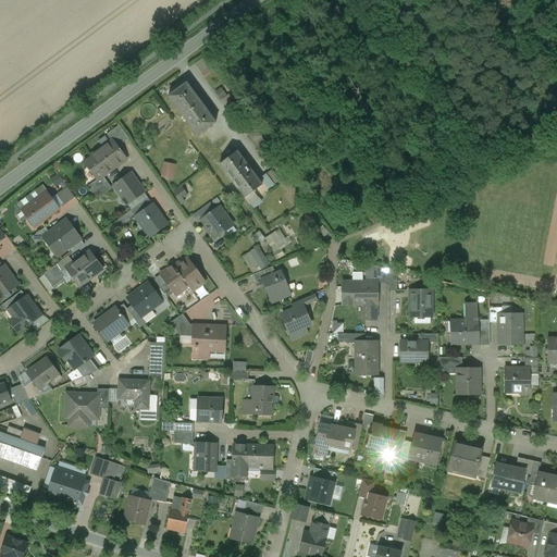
[(206,58),(197,64),(206,76),(214,70),(206,58)]
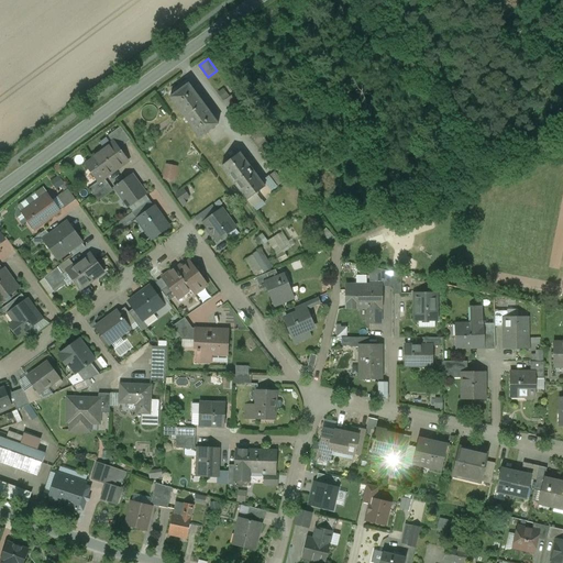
[(209,111),(198,97),(198,96),(188,84),(170,97),(179,110),(179,109),(191,124),(190,125),(200,138),(219,124),(209,111)]
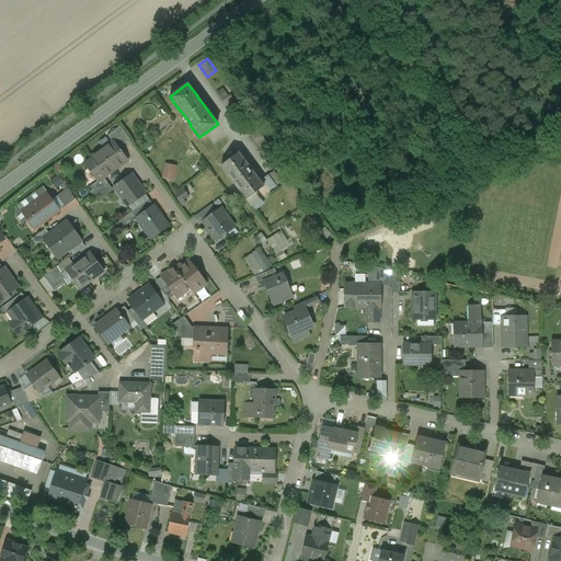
[(243,117),(236,124),(240,129),(249,123),(243,117)]
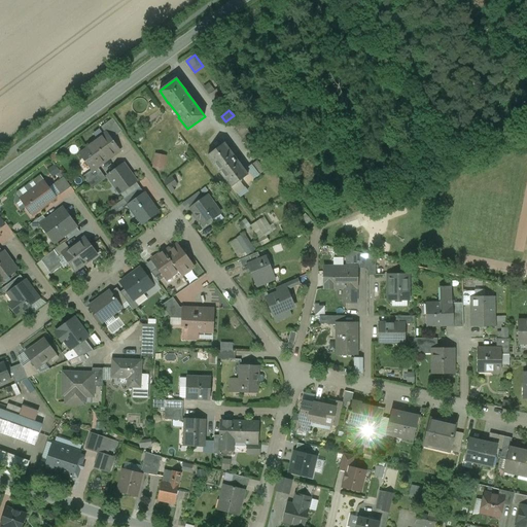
[(234,115),(225,121),(232,130),(239,124),(234,115)]
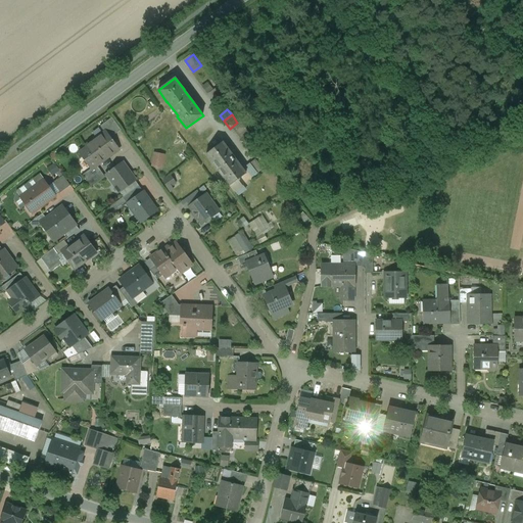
[(111,117),(100,127),(104,132),(105,132),(109,138),(121,130),(111,117)]
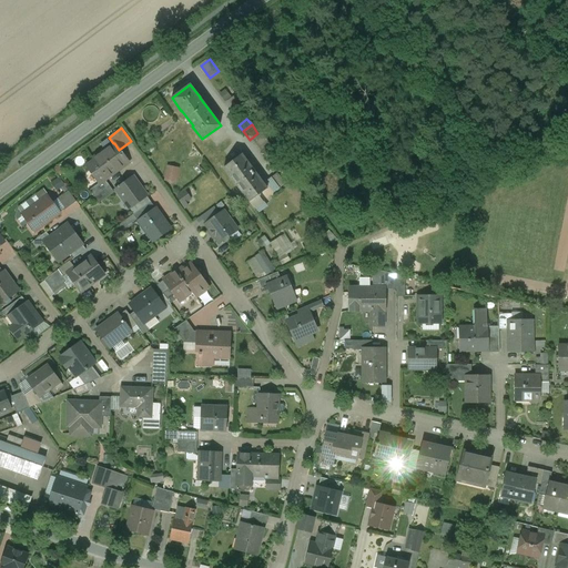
[(113,143),(94,158),(95,160),(87,165),(100,183),(105,180),(129,163),(119,150),(114,143),(113,143)]
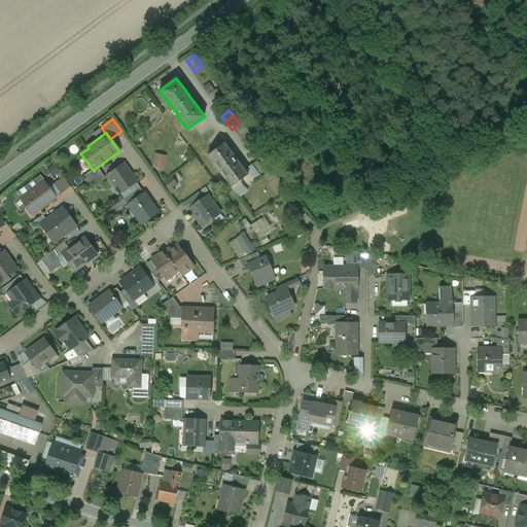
[(261,153),(249,137),(242,142),(253,159),(261,153)]
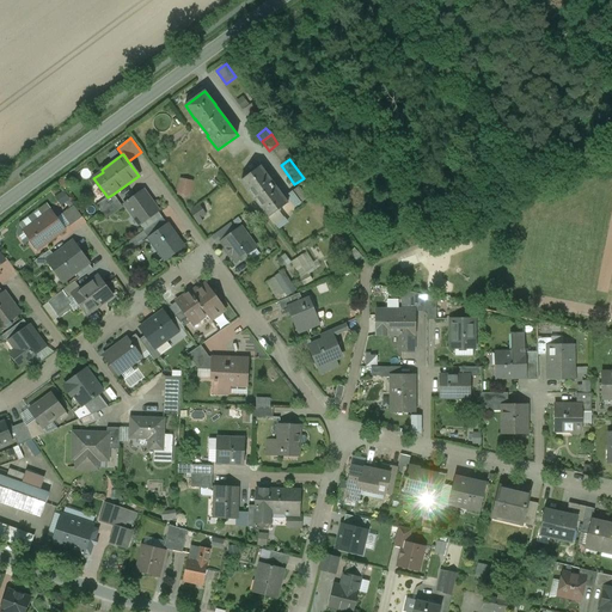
[(288,203),(261,166),(242,181),(269,218),(288,203)]
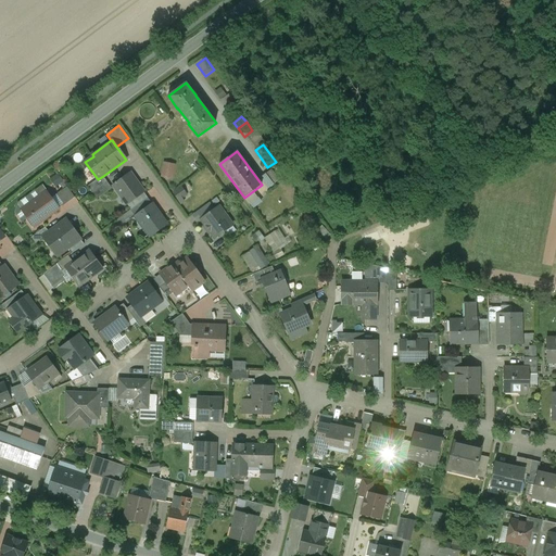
[(165,162),(163,177),(175,179),(178,164),(165,162)]
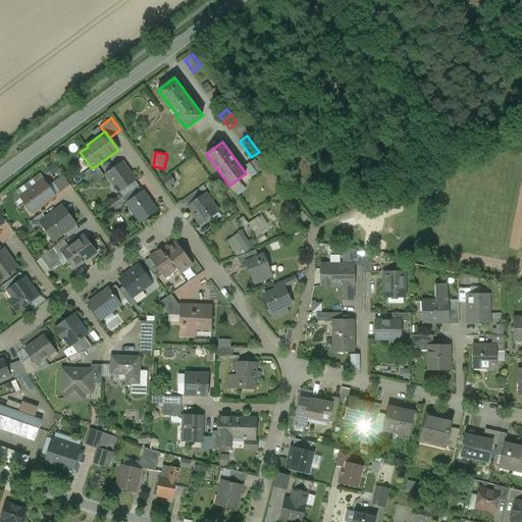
[(136,180),(122,162),(106,173),(119,192),(136,180)]
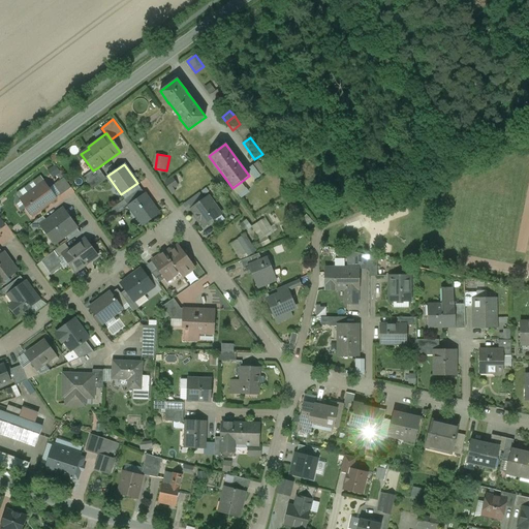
[(98,167),(93,170),(84,177),(88,183),(101,173),(98,167)]
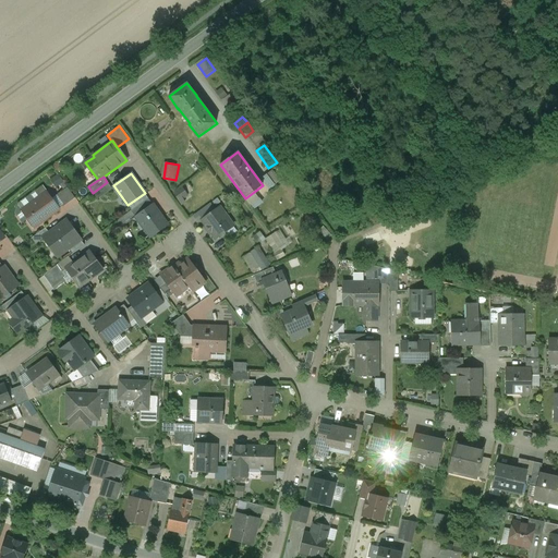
[(107,182),(93,193),(97,199),(112,189),(107,182)]
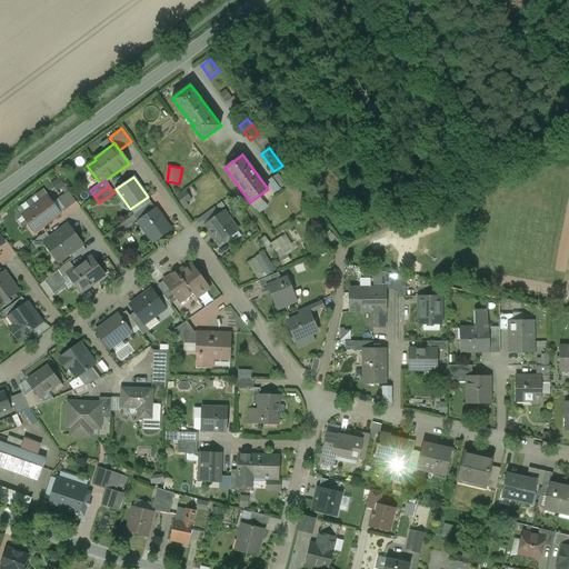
[(186,208),(199,200),(191,188),(179,196),(186,208)]
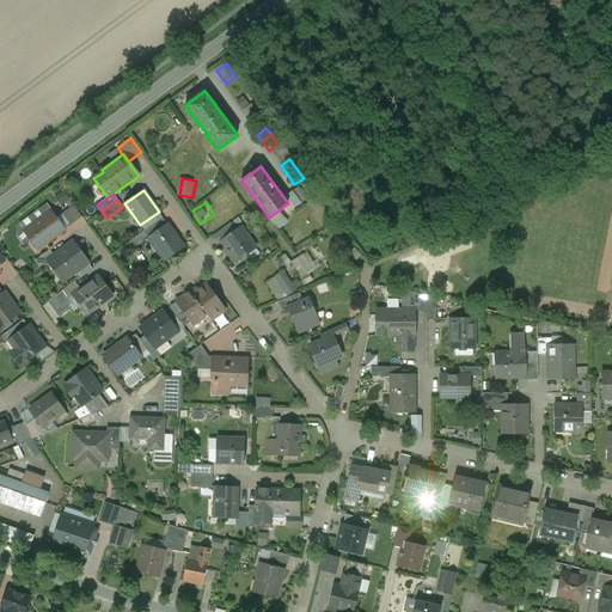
[(74,206),(61,214),(69,226),(83,216),(74,206)]
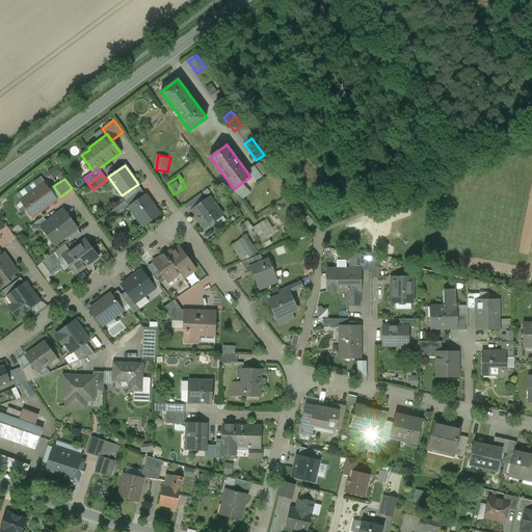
[(44,183),(21,201),(33,217),(56,200),(44,183)]
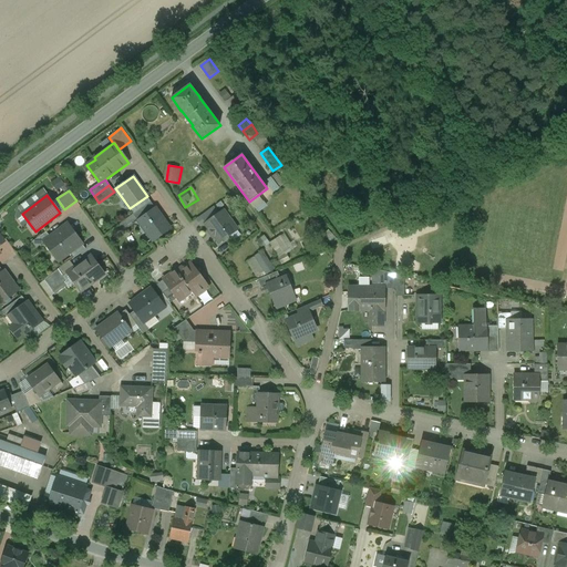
[(151,202),(133,214),(137,220),(154,207),(151,202)]
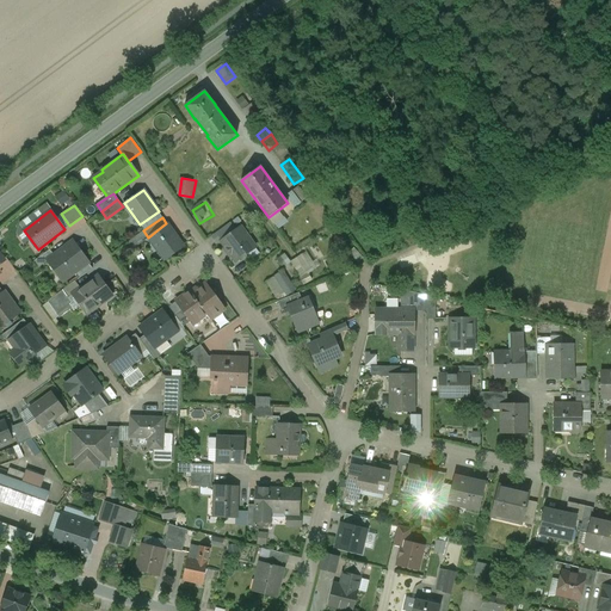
[(148,238),(158,251),(160,248),(166,257),(183,245),(167,223),(166,223),(148,238)]
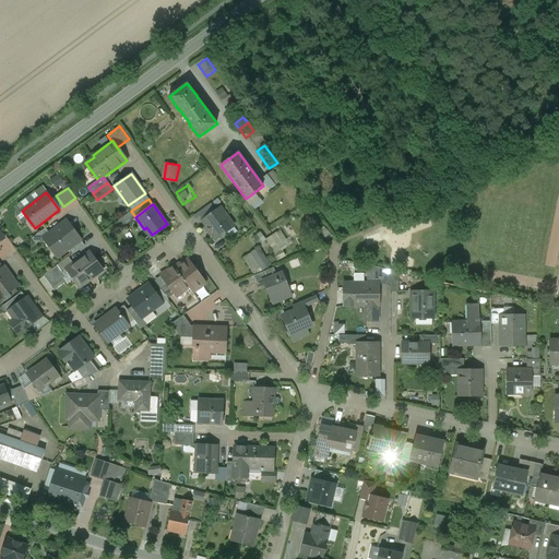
[(210,204),(204,209),(210,215),(215,211),(210,204)]
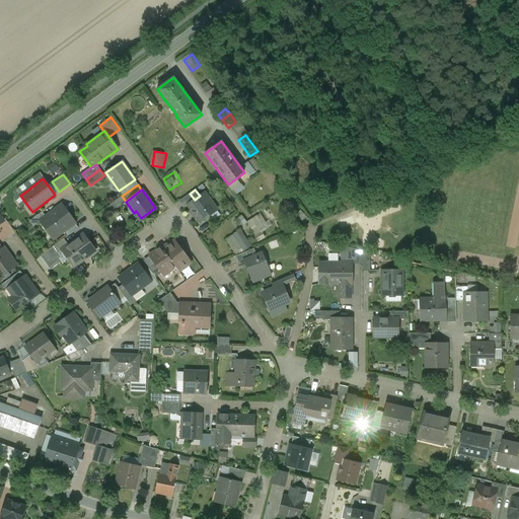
[(195,200),(188,205),(201,222),(217,210),(204,193),(200,196),(195,200)]
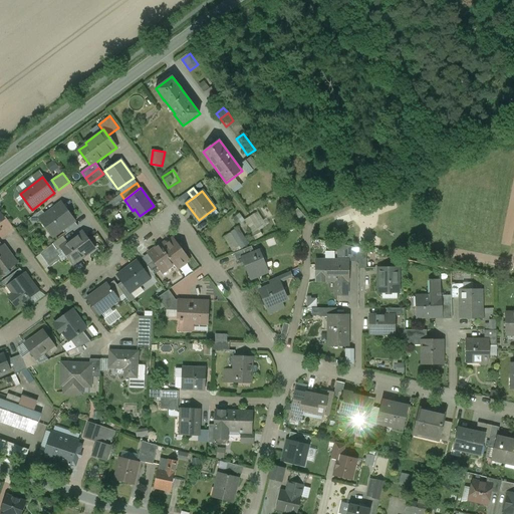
[(188,192),(178,199),(183,205),(186,203),(193,198),(188,192)]
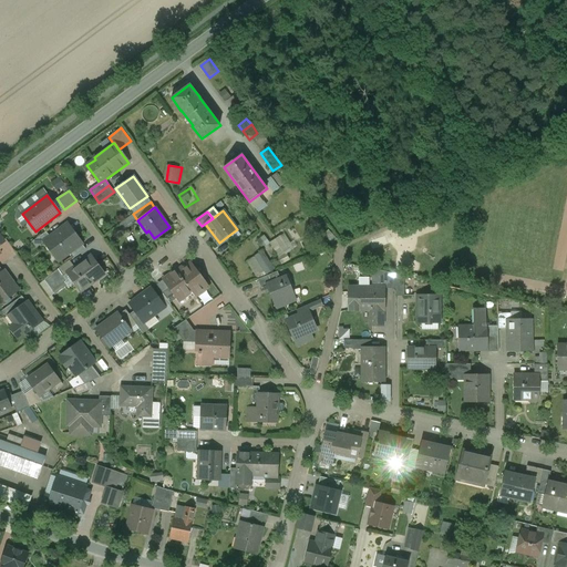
[(50,237),(43,241),(44,243),(53,255),(57,253),(61,259),(70,253),(82,244),(82,243),(68,224),(50,237)]
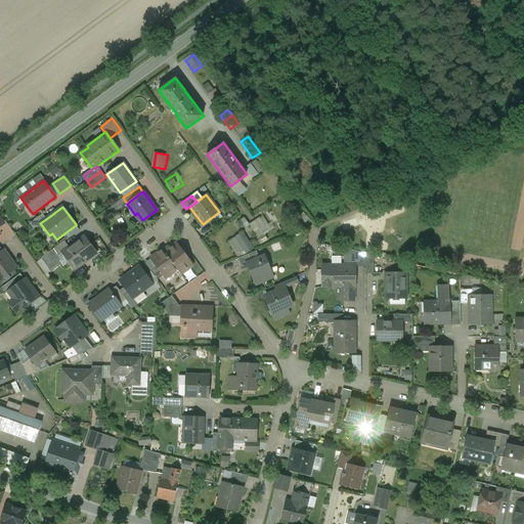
[(43,214),(30,223),(34,229),(41,224),(40,223),(46,219),(43,214)]
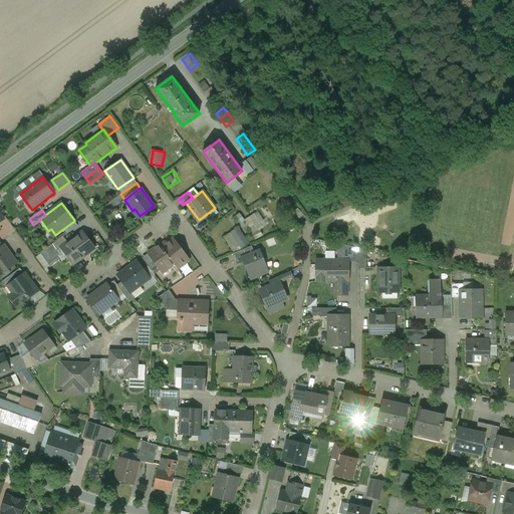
[(267,227),(261,212),(246,218),(252,233),(267,227)]
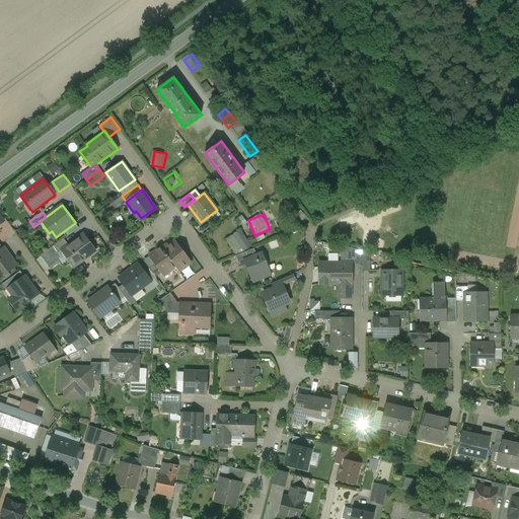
[(237,219),(242,226),(248,221),(243,215),(237,219)]
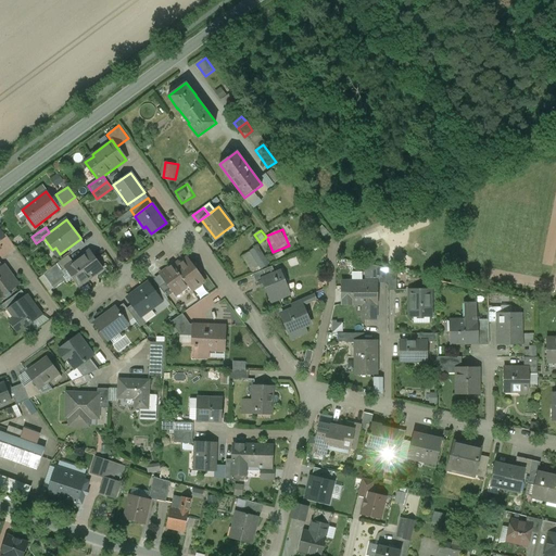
[(80,239),(68,248),(73,253),(84,244),(80,239)]
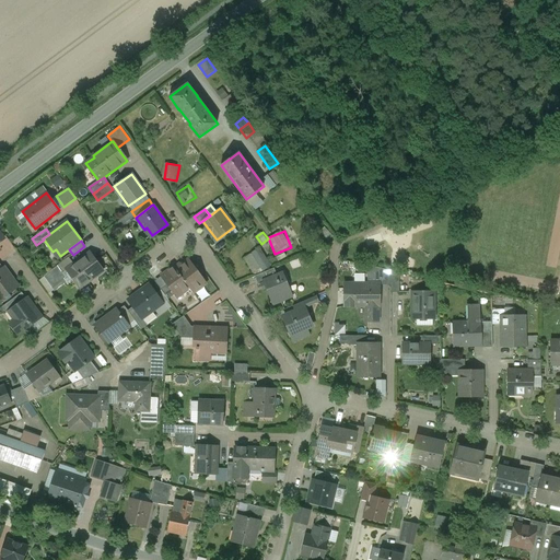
[(256,273),(272,263),(261,247),(245,258),(256,273)]
